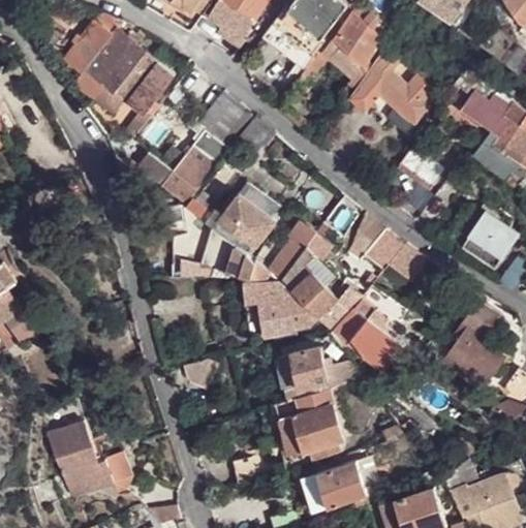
[(194,0),(172,0),(188,9),(189,8),(194,0)]
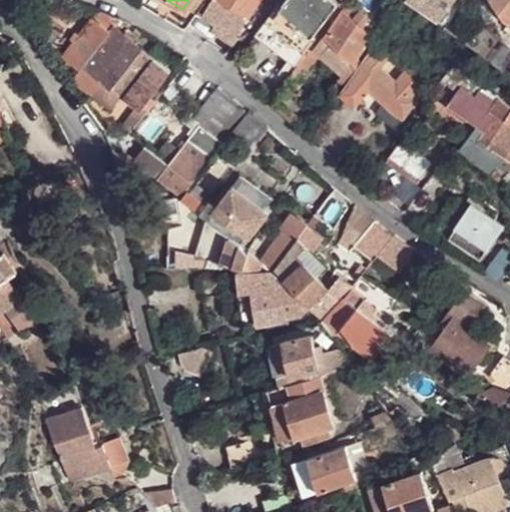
[(195,0),(188,0),(183,8),(189,12),(195,4),(194,4),(195,0)]
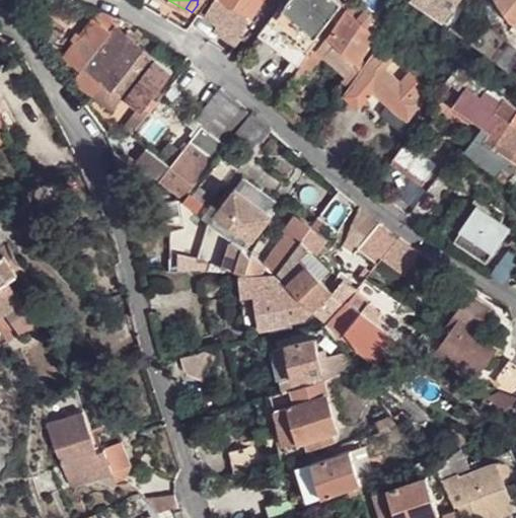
[(226,0),(203,0),(201,4),(206,7),(200,14),(216,26),(212,31),(218,35),(222,30),(236,42),(239,39),(234,34),(248,16),(226,0)]
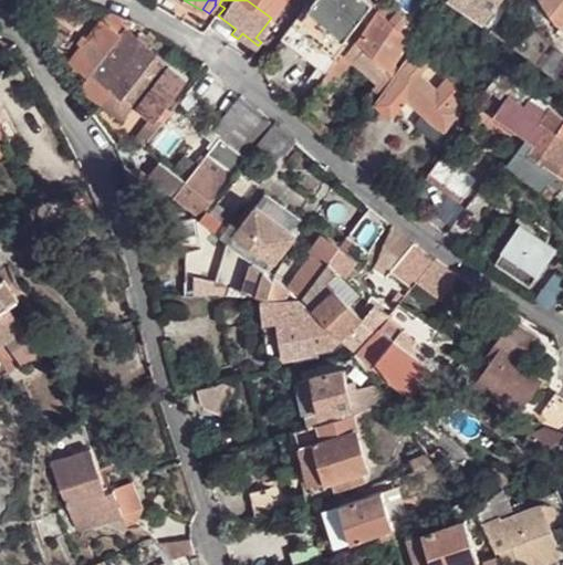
[(283,0),(247,0),(271,18),(283,0)]
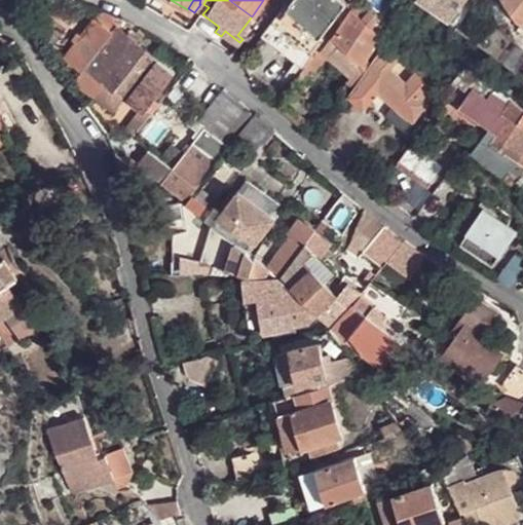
[(296,0),(289,12),(320,36),(337,13),(344,4),(343,2),(339,0),(296,0)]
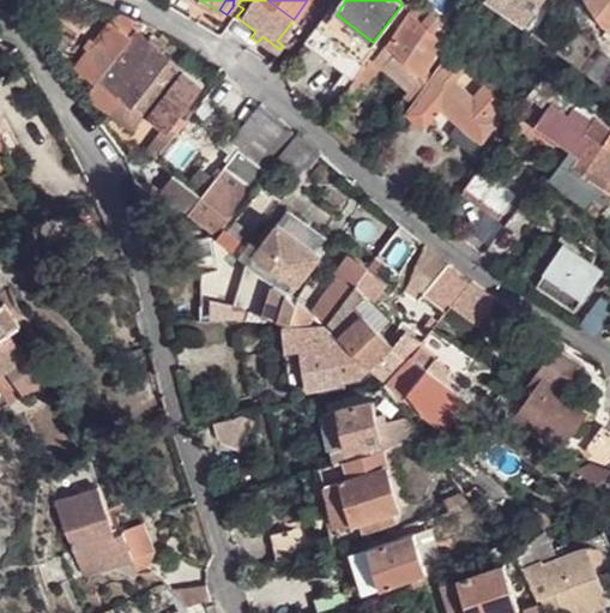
[(402,0),(400,2),(402,5),(393,16),(398,18),(400,14),(410,0),(402,0)]
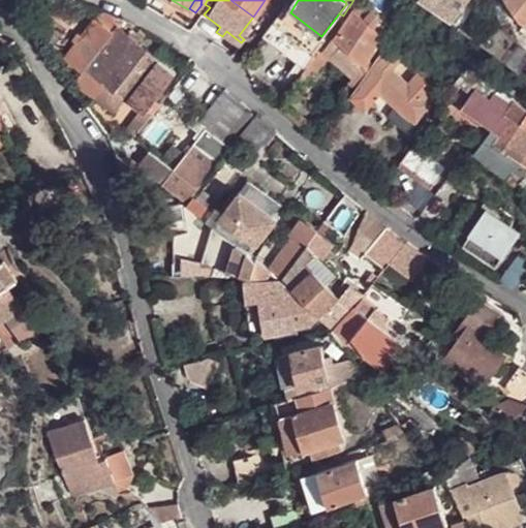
[(353,0),(345,12),(349,17),(354,12),(360,4),(356,0),(353,0)]
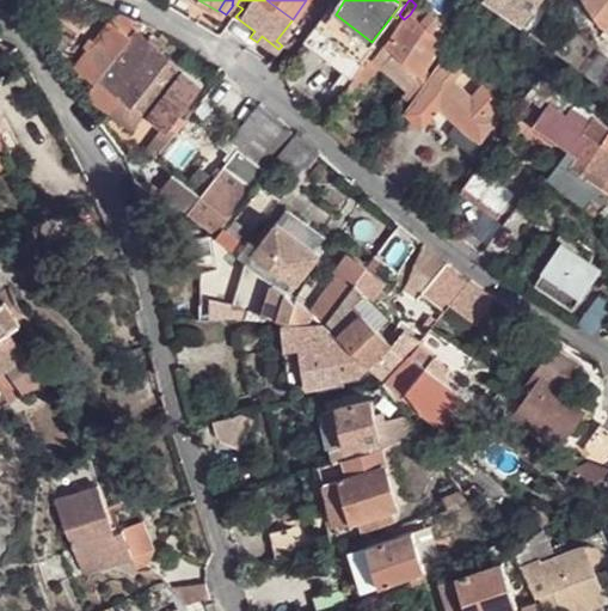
[(491,0),(522,23),(539,0),(491,0)]
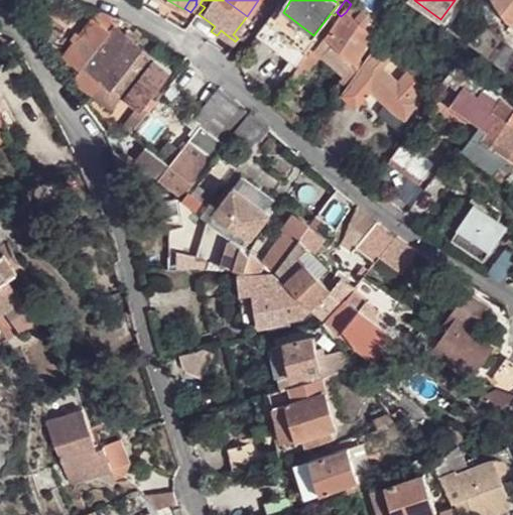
[(512,20),(512,0),(489,0),(504,21),(509,25),(512,20)]
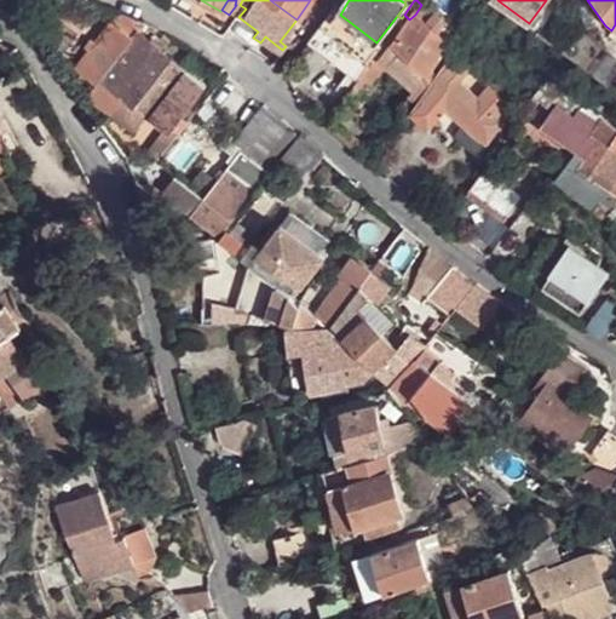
[(301,49),(351,89),(356,82),(375,56),(381,46),(376,43),(340,15),(333,9),(301,49)]
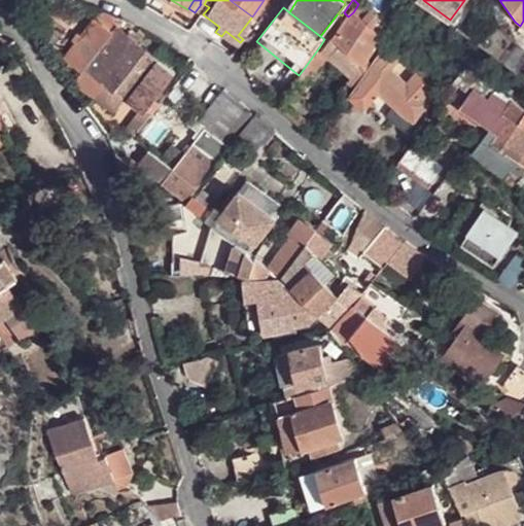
[(175,73),(113,28),(119,20),(99,10),(63,60),(81,73),(74,83),(112,112),(123,97),(141,110),(145,113),(175,73)]
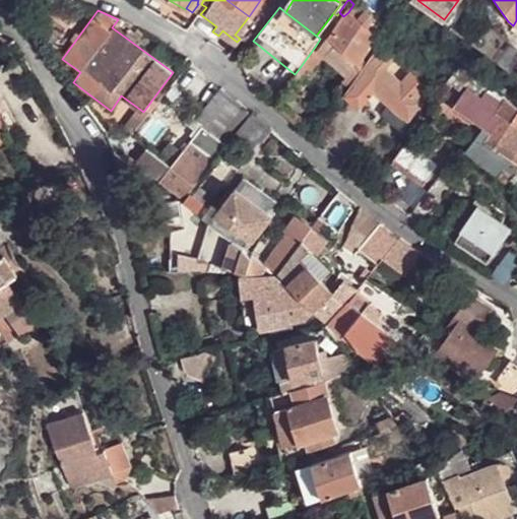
[(377,37),(348,12),(343,16),(327,40),(357,65),(377,37)]
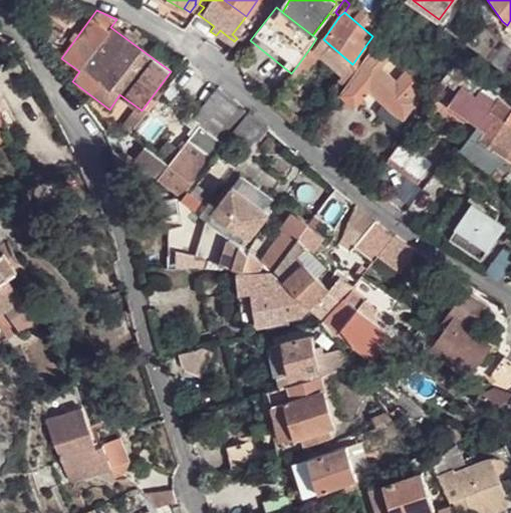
[(220,30),(216,35),(215,37),(229,47),(234,41),(220,30)]
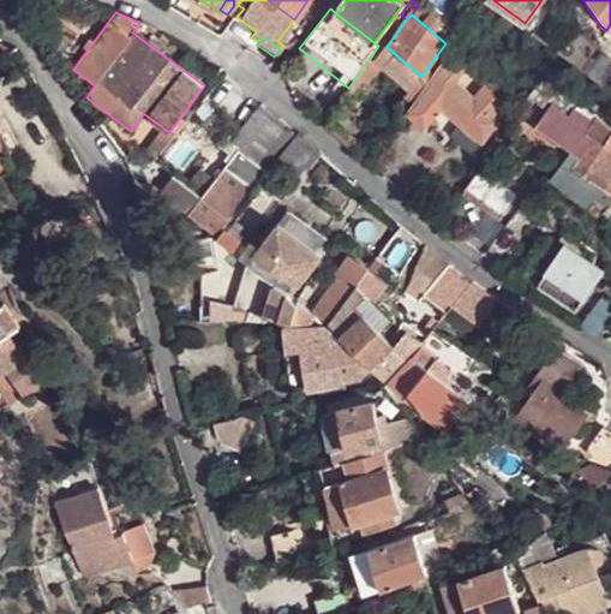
[(411,89),(421,77),(387,47),(382,42),(378,46),(372,55),(411,89)]
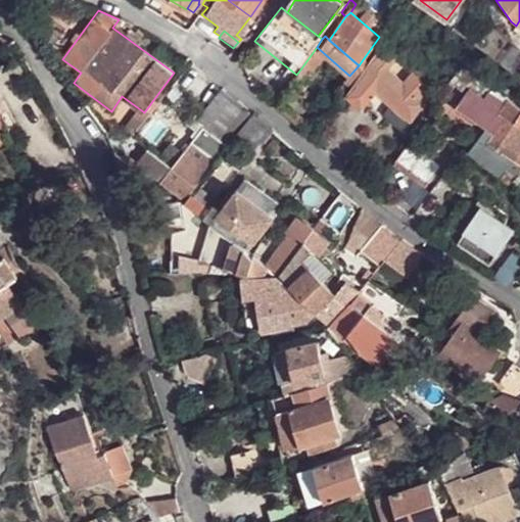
[(381,45),(373,55),(376,58),(378,61),(386,49),(381,45)]
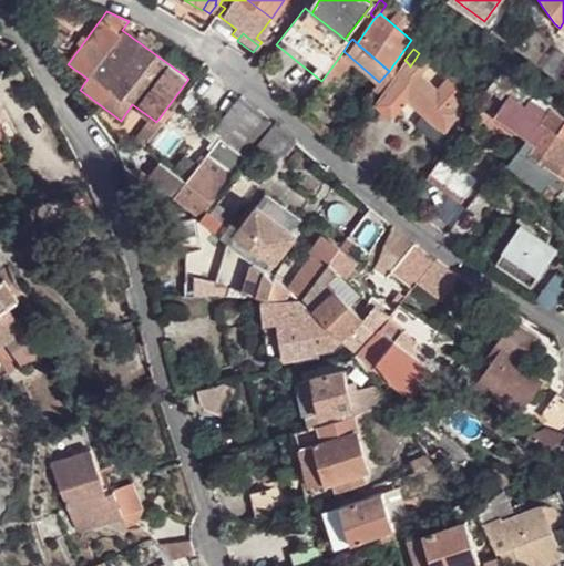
[(444,132),(459,112),(454,107),(434,89),(410,67),(408,63),(393,84),(444,132)]
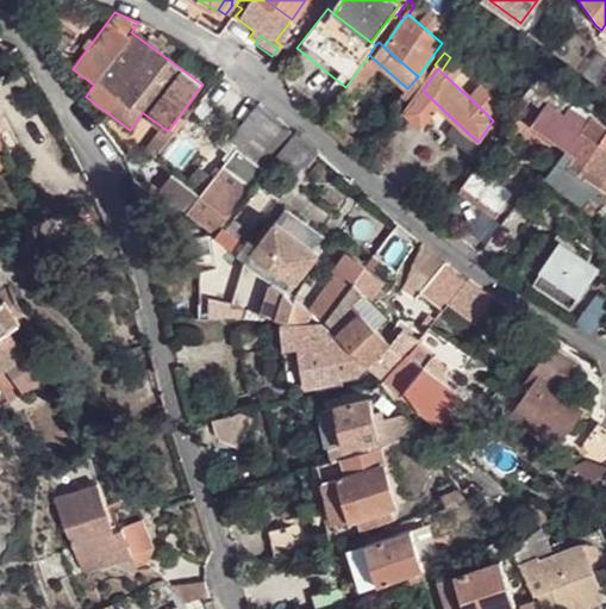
[(476,84),(467,95),(488,116),(498,103),(476,84)]
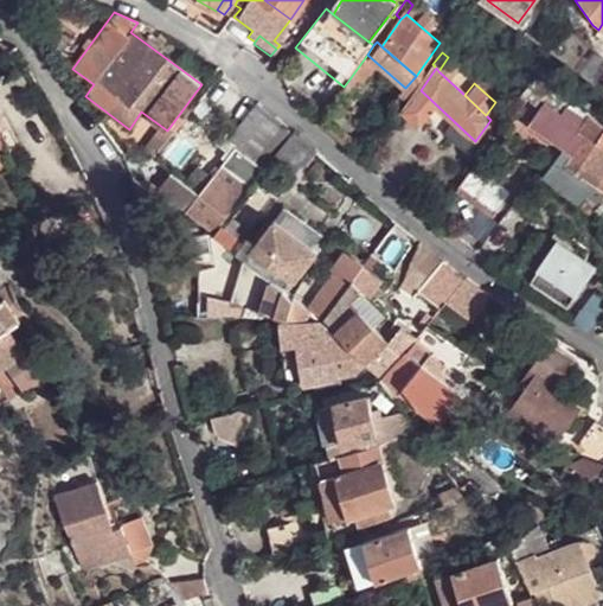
[(466,154),(475,141),(421,90),(417,87),(408,101),(425,117),(466,154)]
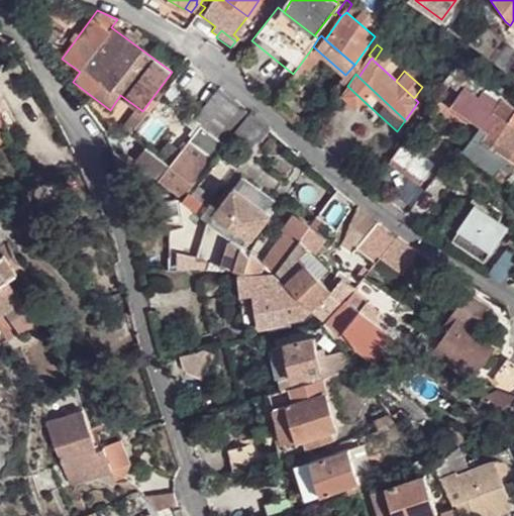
[(357,108),(363,100),(347,86),(341,94),(357,108)]
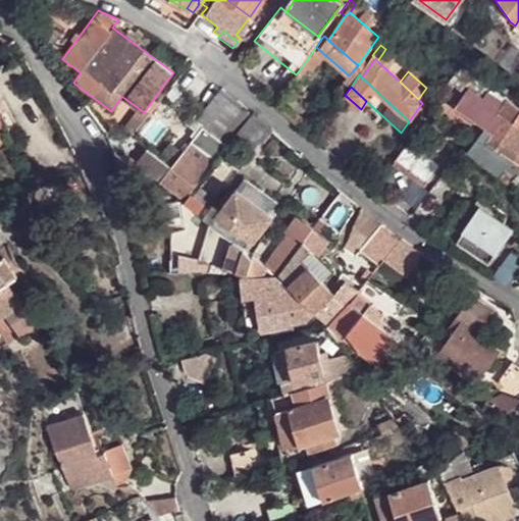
[(465,88),(453,107),(490,133),(504,114),(465,88)]
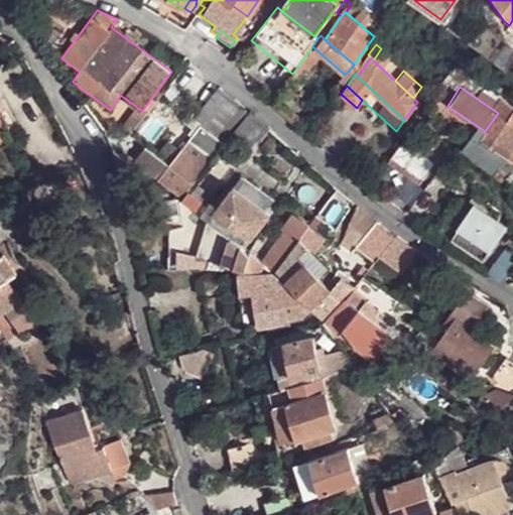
[(146,147),(134,161),(184,198),(227,141),(249,113),(218,89),(195,119),(200,124),(171,165),(146,147)]
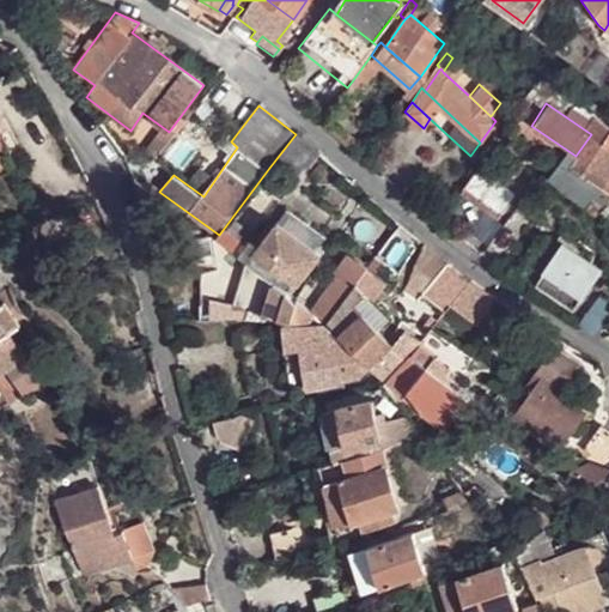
[(0,137),(10,132),(0,110),(0,137)]
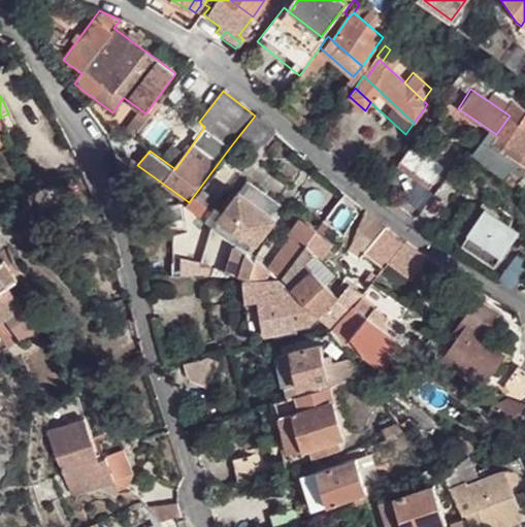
[(522,167),(524,161),(524,112),(516,106),(510,116),(496,134),(489,144),(522,167)]
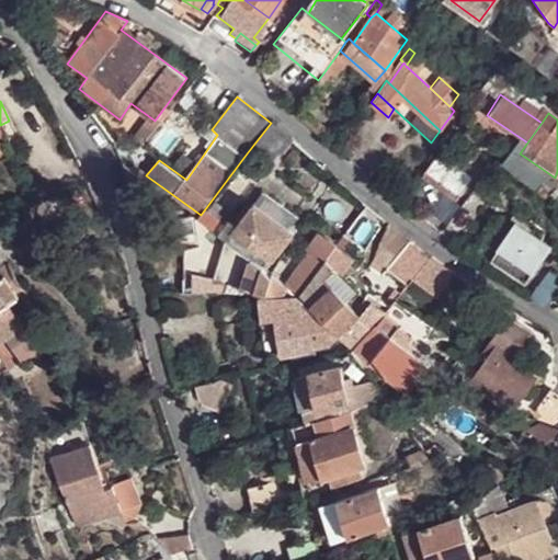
[(155,121),(150,117),(134,138),(141,145),(159,123),(155,121)]
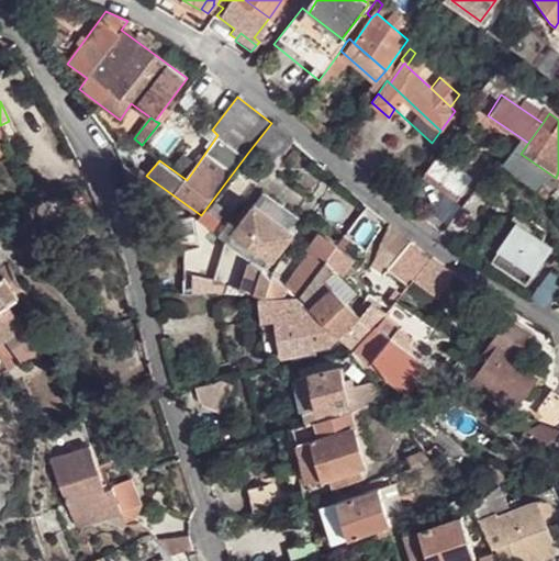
[(271,123),(247,154),(269,170),(293,143),(271,123)]
